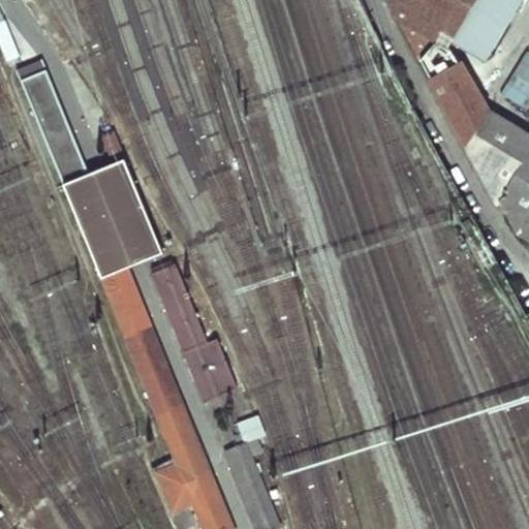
[(528,157),(528,130),(492,107),(442,47),(443,44),(468,0),(390,0),(400,25),(498,204),(501,203),(528,157)]
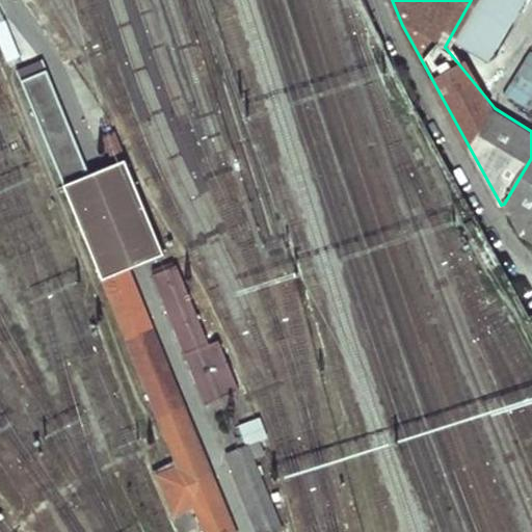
[(471,0),(446,45),(485,68),(525,0),(471,0)]
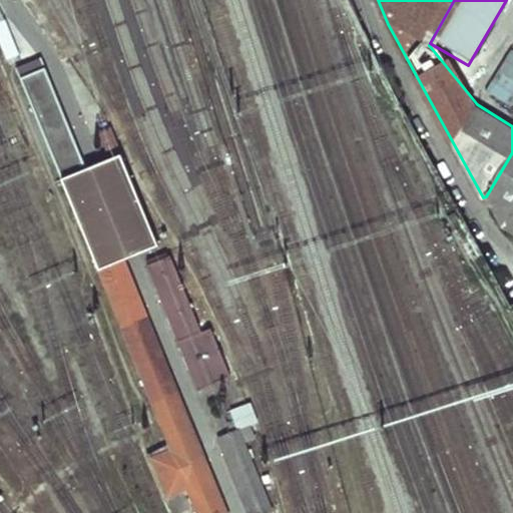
[(42,56),(16,67),(61,177),(63,176),(87,166),(42,56)]
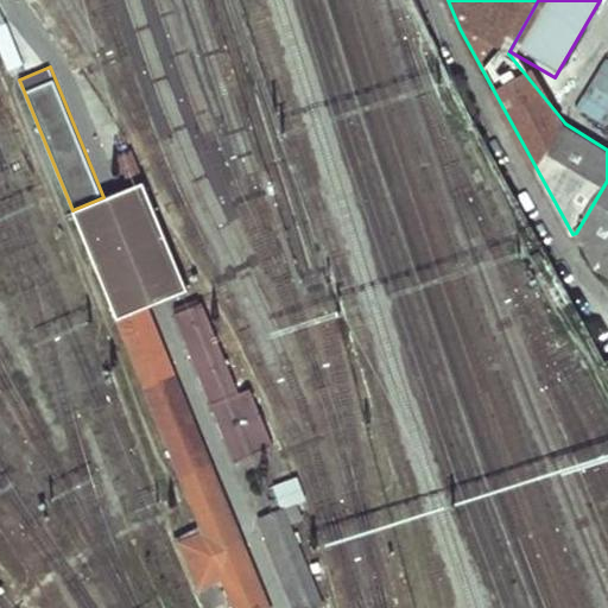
[(607,127),(607,71),(584,114),(607,127)]
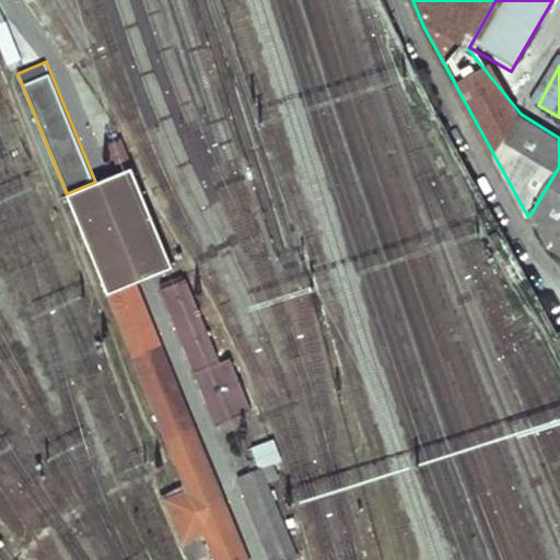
[(175,267),(123,138),(109,142),(121,172),(163,272),(175,267)]
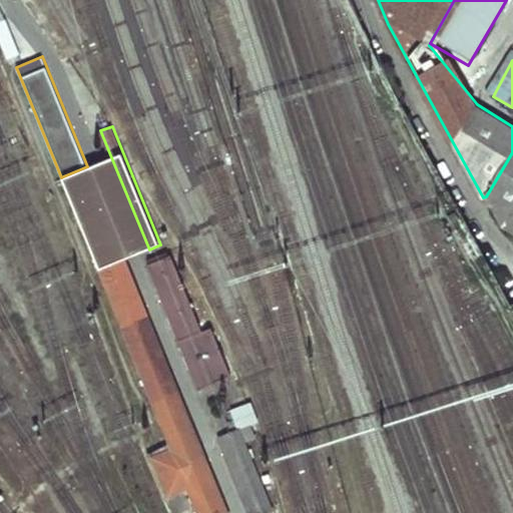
[(512,152),(486,196),(501,225),(512,232),(512,152)]
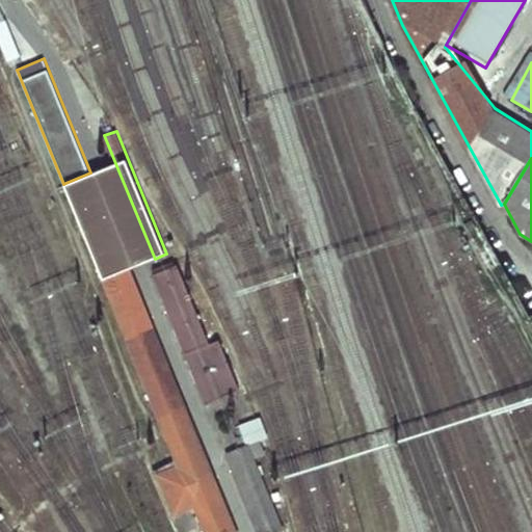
[(90,173),(65,183),(105,278),(130,268),(155,259),(115,163),(90,173)]
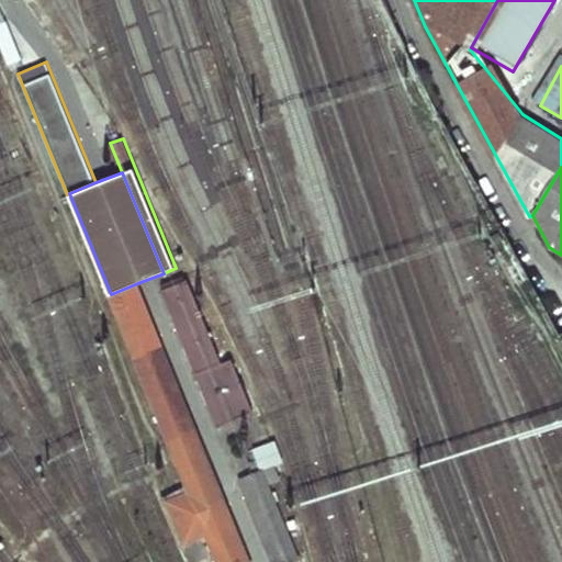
[(223,362),(189,279),(161,290),(217,427),(254,412),(232,359),(223,362)]
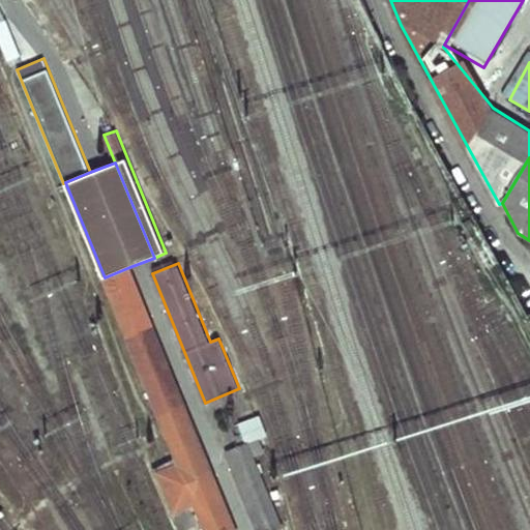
[(239,529),(129,267),(105,277),(101,280),(177,465),(154,472),(171,514),(194,506),(204,529),(239,529)]
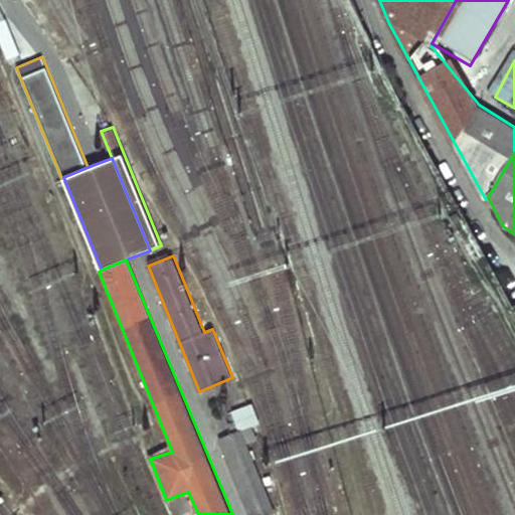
[(252,404),(233,411),(240,430),(260,422),(252,404)]
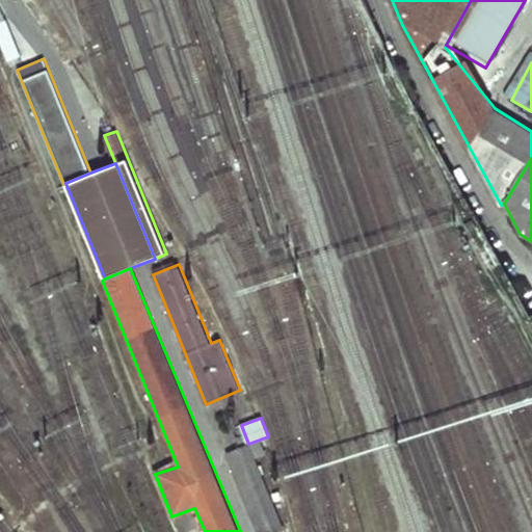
[(280,531),(286,530),(249,444),(225,454),(258,531),(280,531)]
